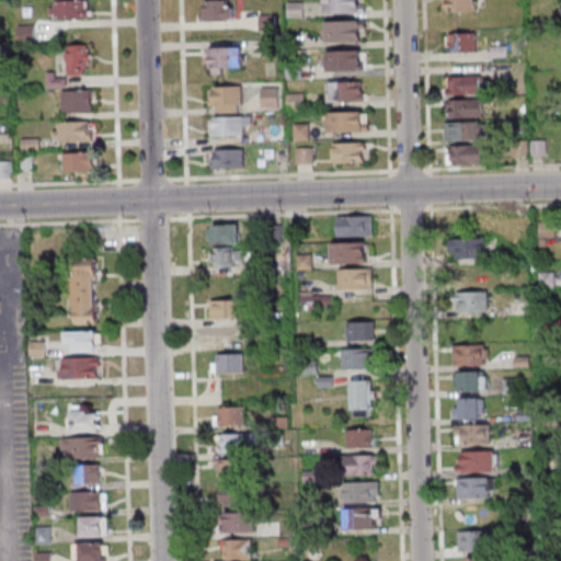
[(89,0),(49,0),(50,20),(90,20),(89,0)]
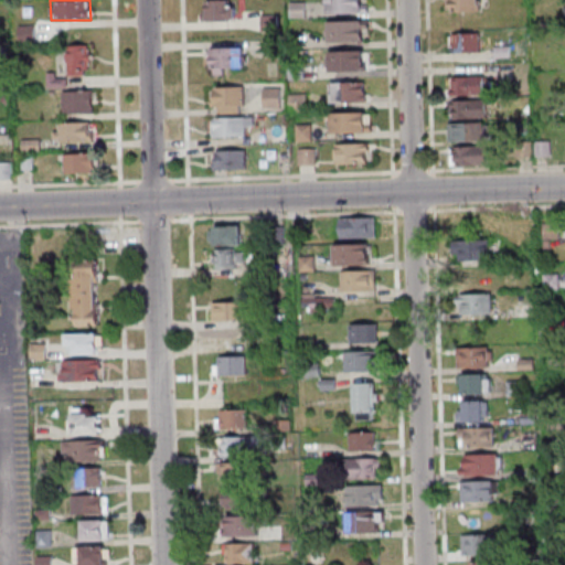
[(235,0),(203,0),(203,21),(236,21),(235,0)]
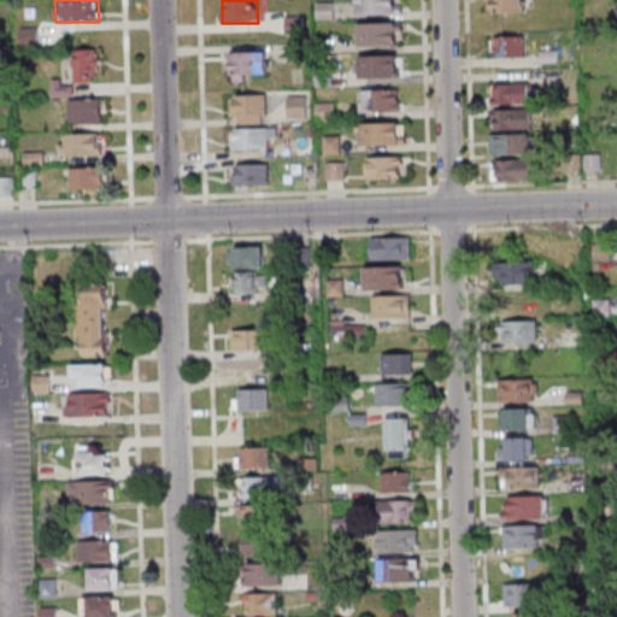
[(358,0),(395,0),(395,12),(359,13),(358,0)]
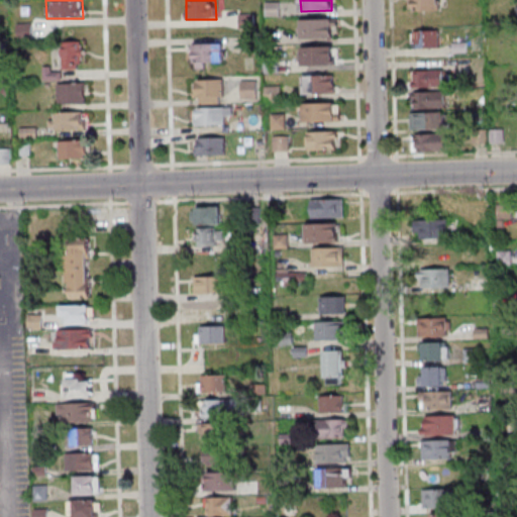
[(407,0),(438,0),(439,9),(408,10),(407,0)]
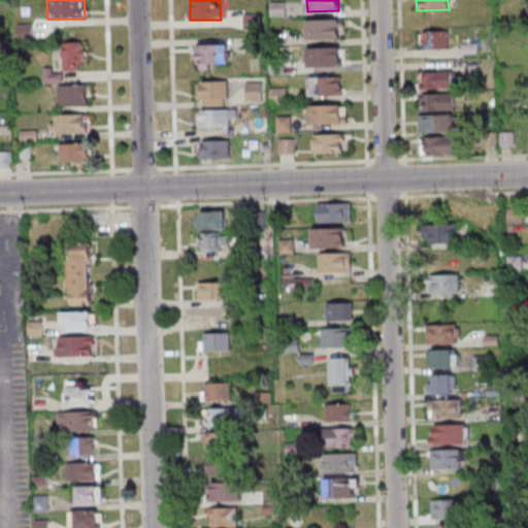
[(259,14),(245,14),(245,28),(259,28),(259,14)]
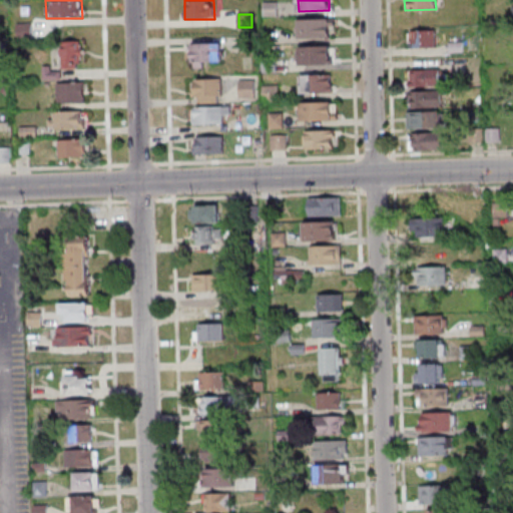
[(299,19),(330,18),(330,36),(300,37),(299,19)]
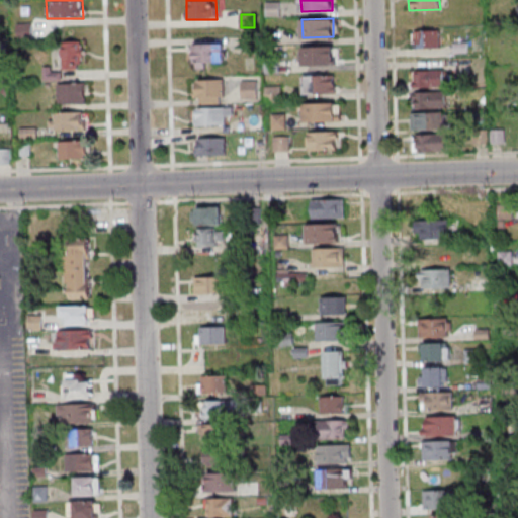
[(440,29),(413,29),(413,48),(440,48),(440,29)]
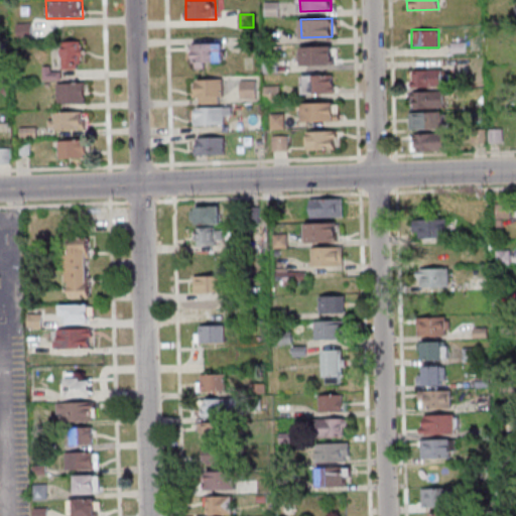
[(62,70),(83,70),(83,41),(62,41),(62,70)]
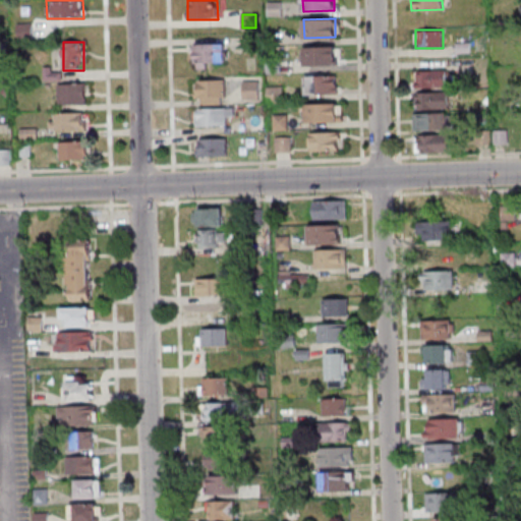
[(226,44),(195,44),(195,67),(226,67),(226,44)]
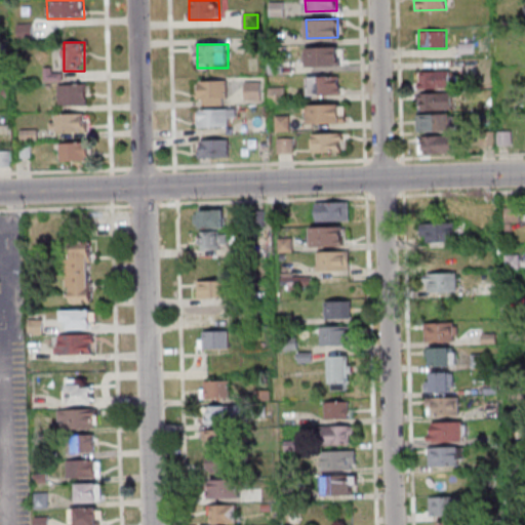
[(307,47),(338,46),(338,65),(307,66),(307,47)]
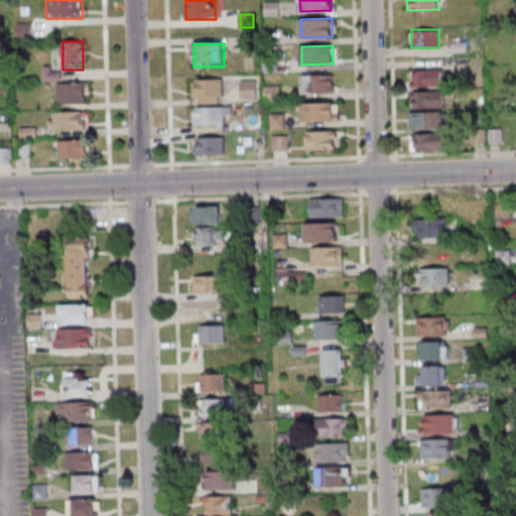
[(411,87),(442,87),(442,70),(411,70),(411,87)]
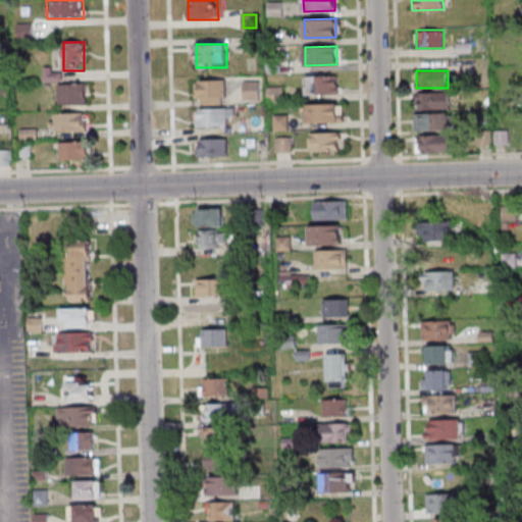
[(306,76),(337,75),(337,94),(306,94),(306,76)]
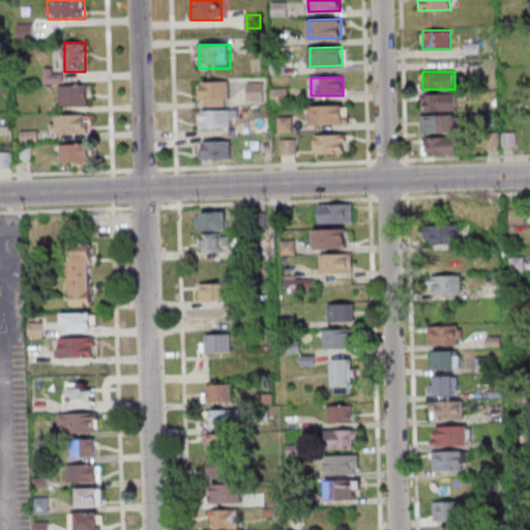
[(229,81),(199,81),(199,107),(229,107),(229,81)]
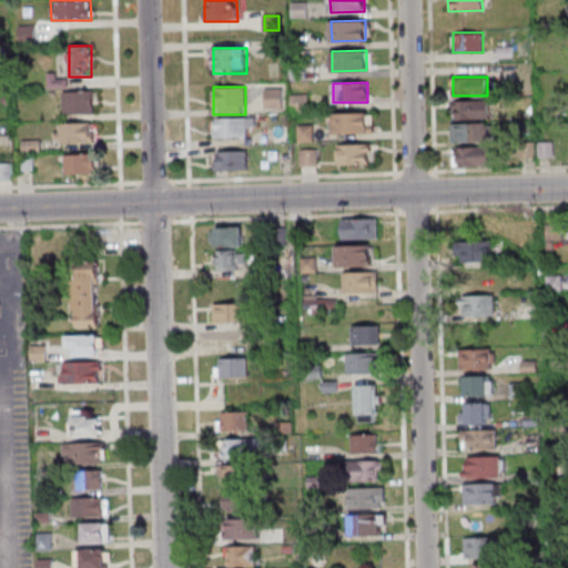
[(282,88),(264,88),(264,108),(282,108),(282,88)]
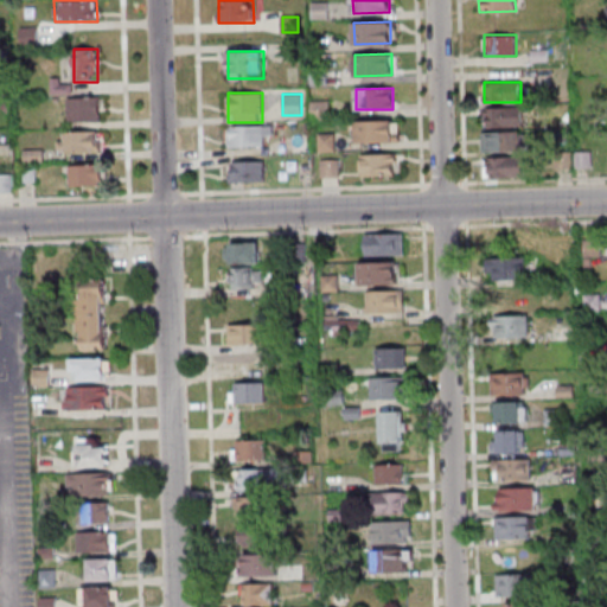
[(68,122),(100,122),(100,96),(68,96),(68,122)]
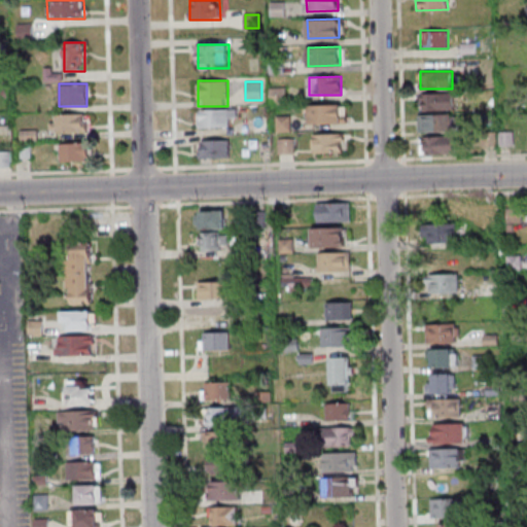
[(286,104),(286,86),(270,86),(270,104),(286,104)]
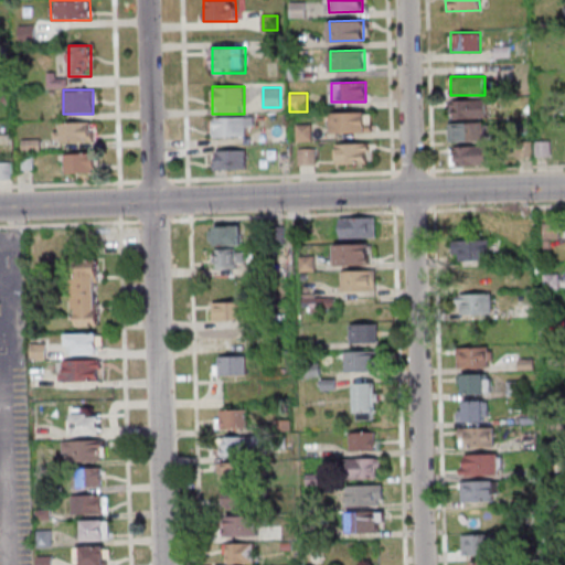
[(452,99),(487,98),(488,118),(454,118),(452,99)]
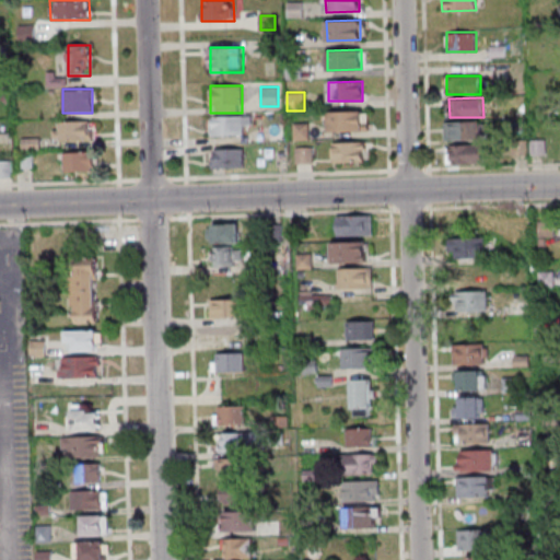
[(329,112),(363,111),(363,130),(330,131),(329,112)]
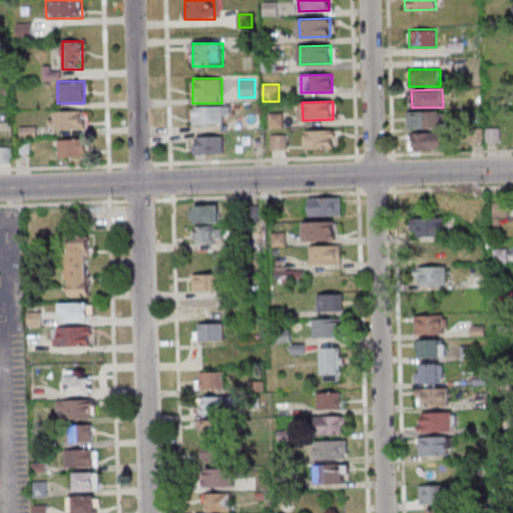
[(222,114),(230,114),(230,106),(192,106),(192,124),(222,124),(222,114)]
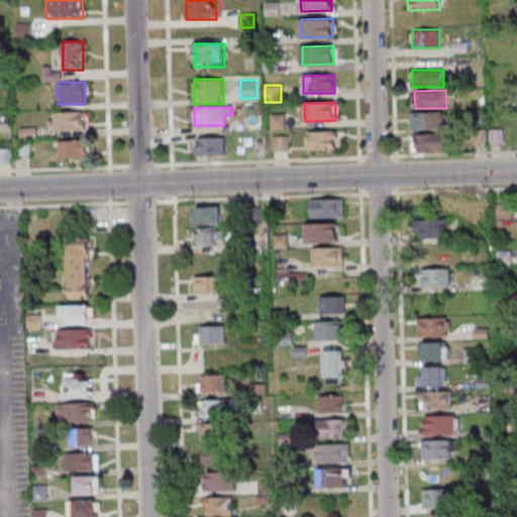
[(52,111),(52,130),(86,130),(86,111),(52,111)]
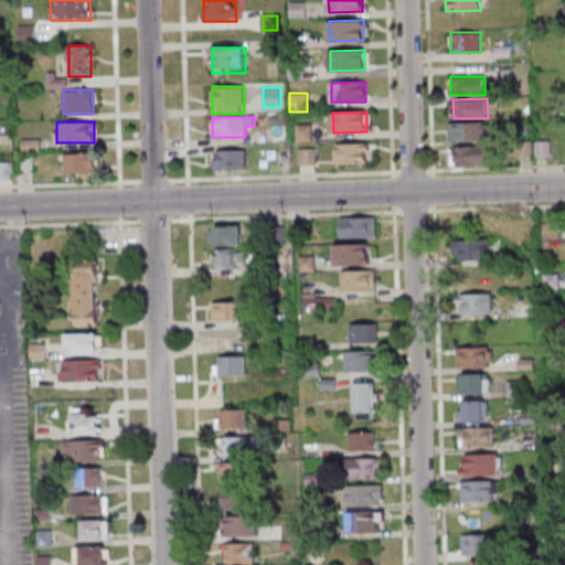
[(448,123),(482,121),(483,141),(449,142),(448,123)]
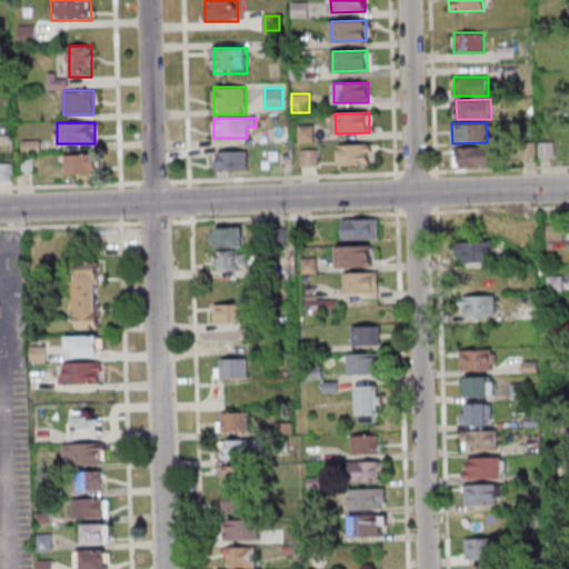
[(338,145),(372,143),(373,163),(339,165),(338,145)]
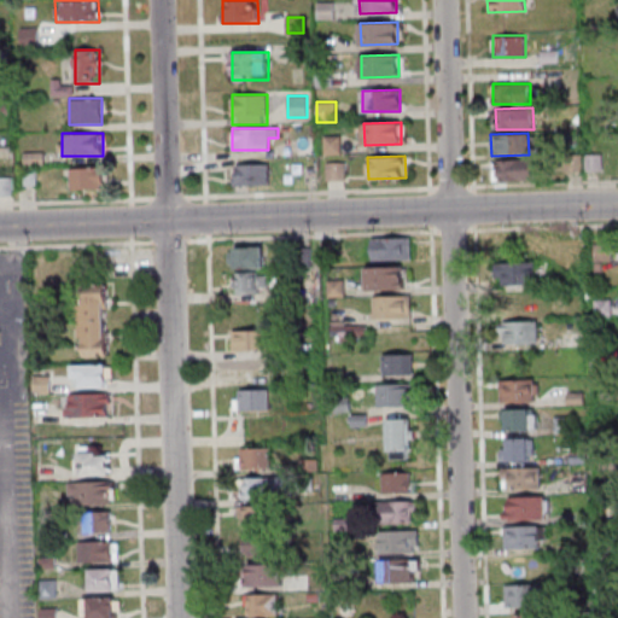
[(497,159),(534,158),(535,180),(497,181),(497,159)]
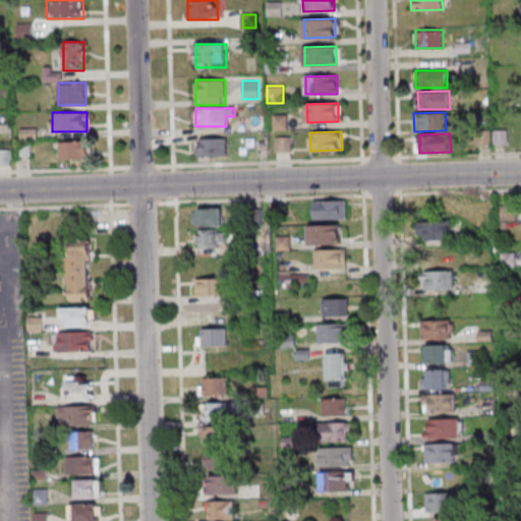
[(197,157),(228,157),(228,137),(197,137),(197,157)]
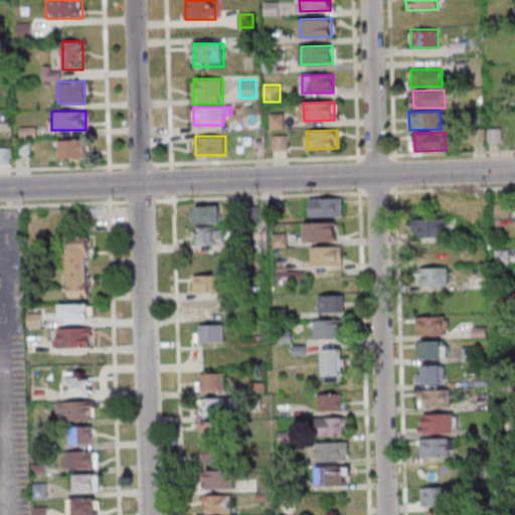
[(88,140),(59,140),(59,158),(88,158),(88,140)]
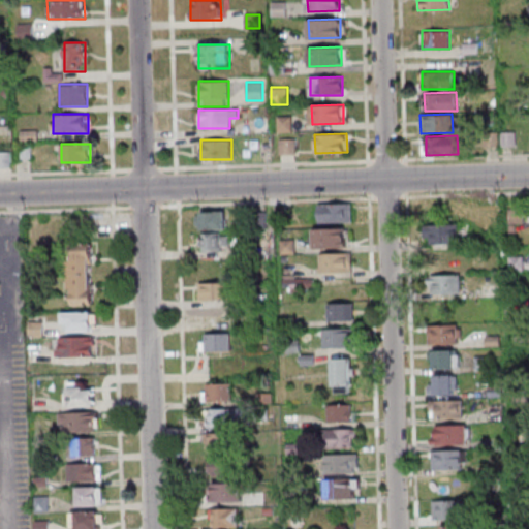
[(0,165),(9,166),(9,153),(0,153),(0,165)]
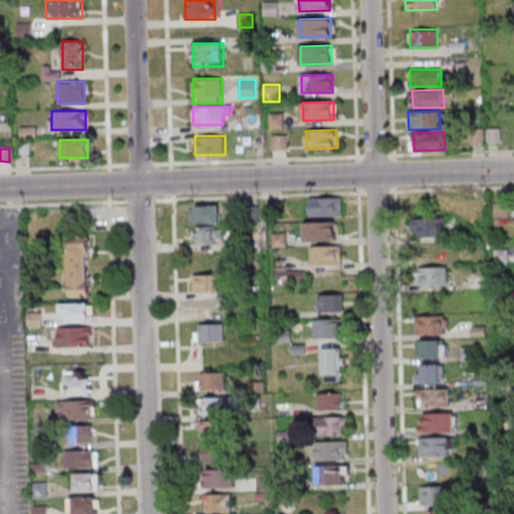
[(310,198),(310,216),(341,216),(341,198),(310,198)]
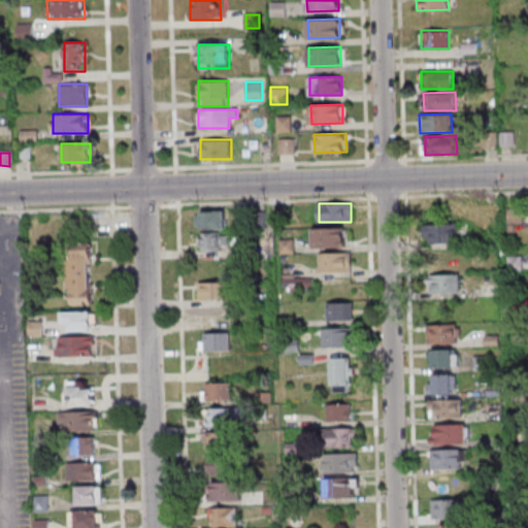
[(196,211),(196,230),(226,230),(226,211),(196,211)]
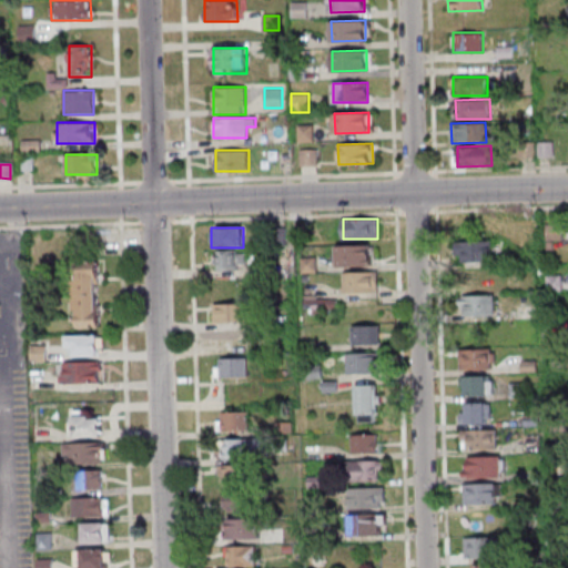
[(456,241),(456,262),(494,262),(494,241),(456,241)]
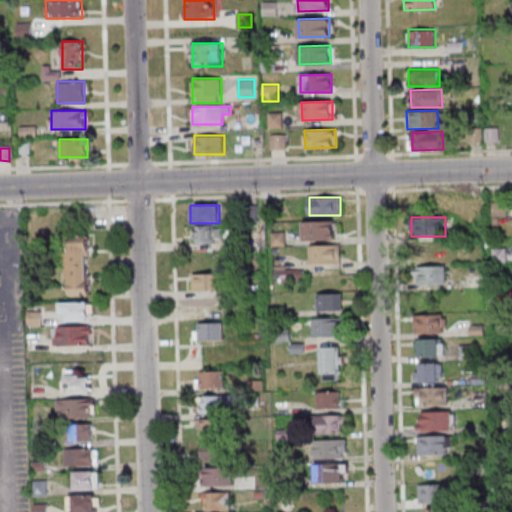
[(304,239),(334,239),(334,220),(304,220),(304,239)]
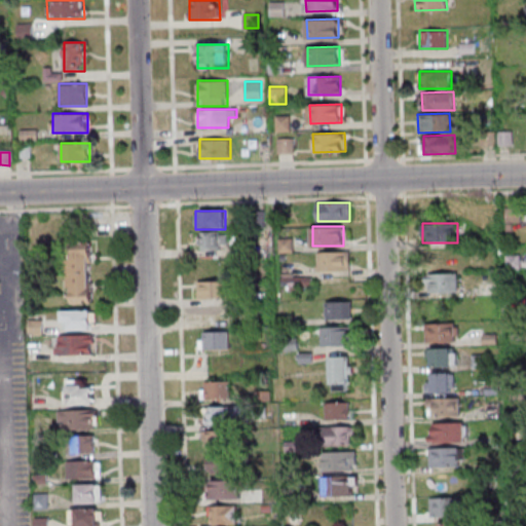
[(200,233),(200,250),(227,250),(227,233),(200,233)]
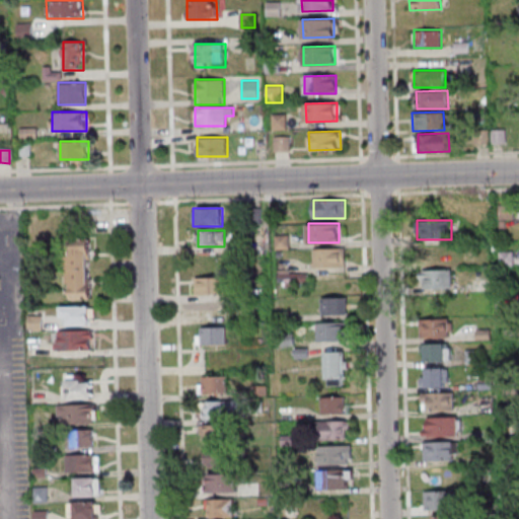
[(277,248),(288,248),(288,237),(277,237),(277,248)]
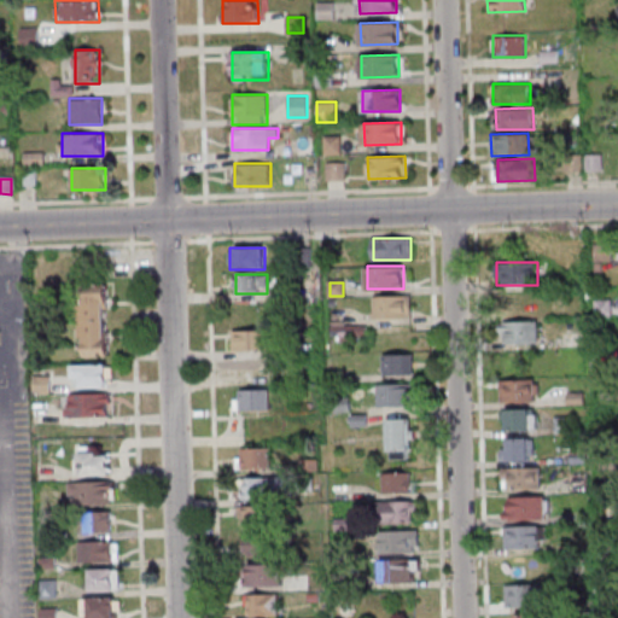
[(109,356),(108,284),(80,284),(81,356),(109,356)]
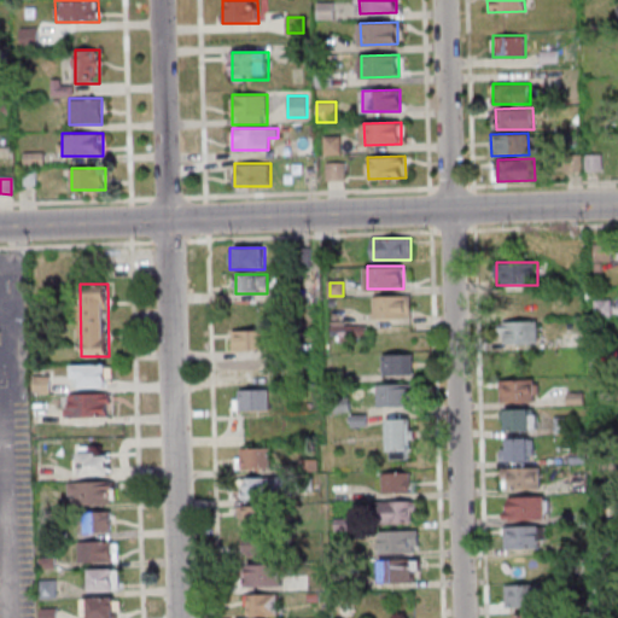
[(538,314),(538,291),(506,291),(506,314),(538,314)]
